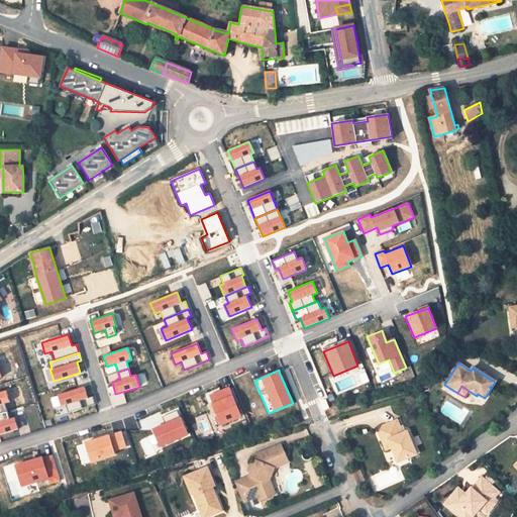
[(84,387),(58,395),(62,407),(67,405),(69,412),(95,405),(93,396),(87,398),(84,387)]
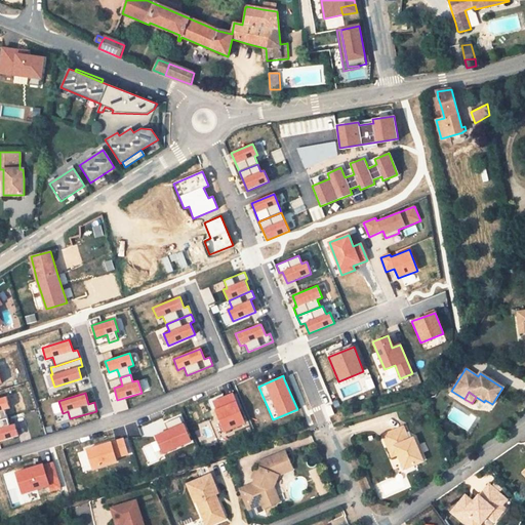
[(224,433),(245,425),(233,393),(212,401),(215,409),(214,410),(224,433)]
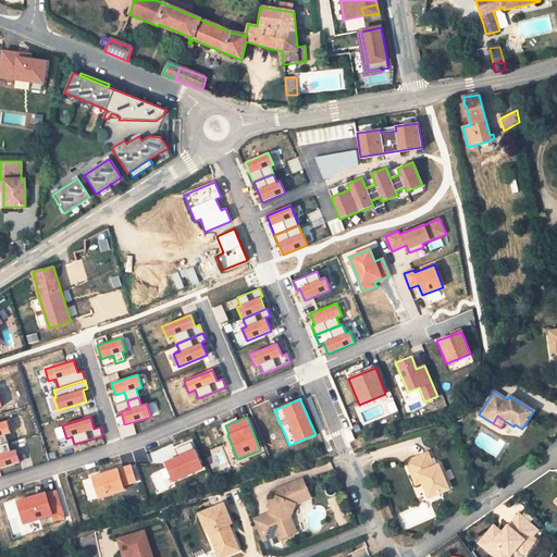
[(0,445),(7,444),(4,435),(10,433),(7,421),(0,422),(0,445)]
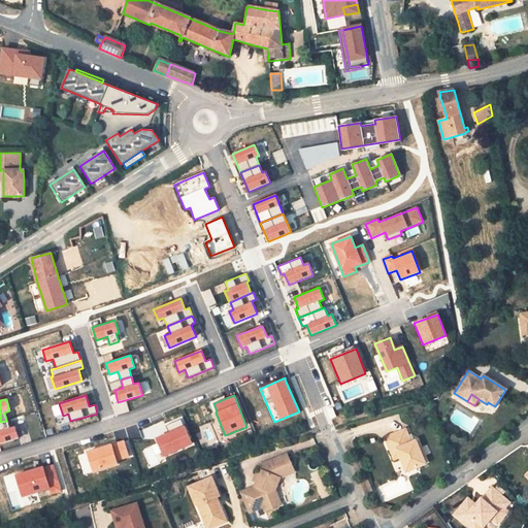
[(163,457),(193,444),(180,418),(165,425),(168,432),(155,438),(163,457)]
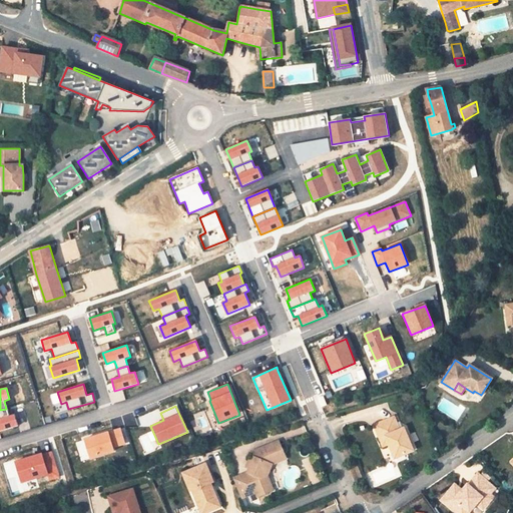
[(6,409),(0,410),(0,439),(1,439),(0,434),(0,431),(18,426),(14,414),(8,415),(6,409)]
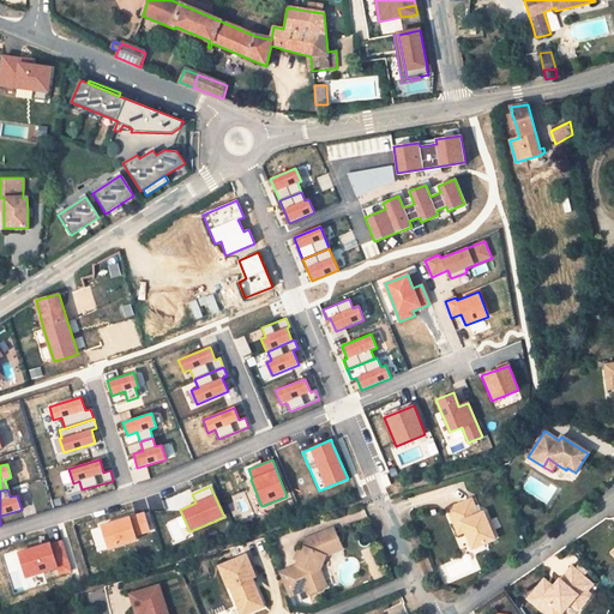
[(477,515),(471,499),(447,509),(455,524),(462,522),(465,531),(473,548),(494,540),(483,512),(477,515)]
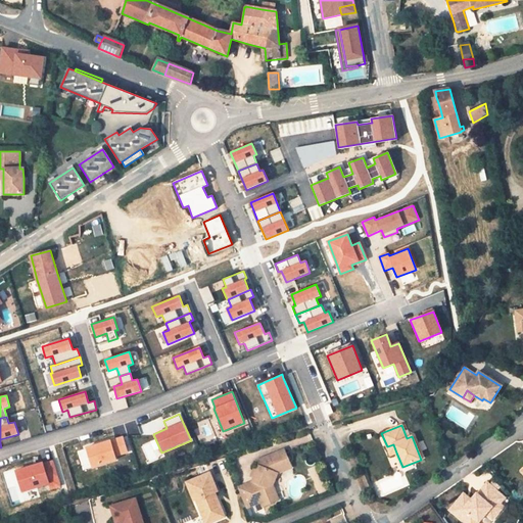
[(123,436),(85,447),(91,469),(117,461),(116,457),(128,453),(123,436)]
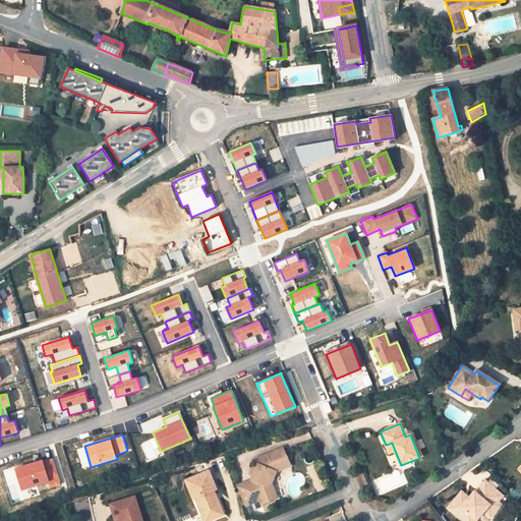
[(395,451),(392,443),(386,445),(389,453),(395,451)]
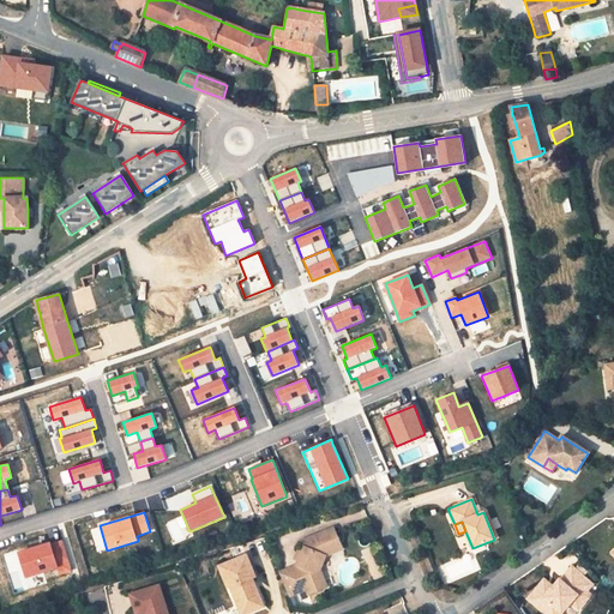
[(342,548),(333,527),(301,541),(304,547),(302,551),(298,561),(296,565),(280,572),(289,596),(305,590),(306,589),(308,595),(321,589),(318,581),(324,578),(320,570),(326,555),(342,548)]
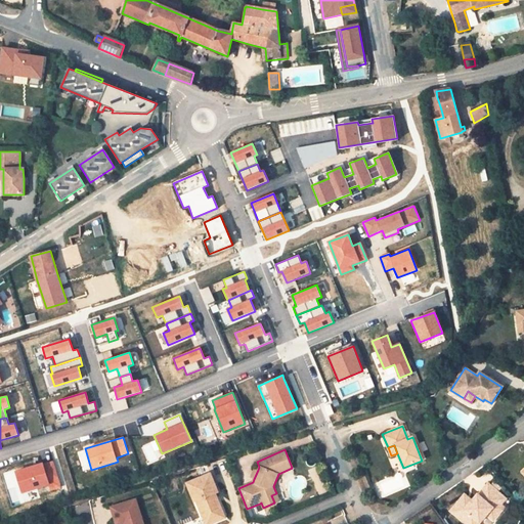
[(42,463),(14,471),(22,494),(49,486),(51,491),(61,488),(53,461),(43,464),(42,463)]
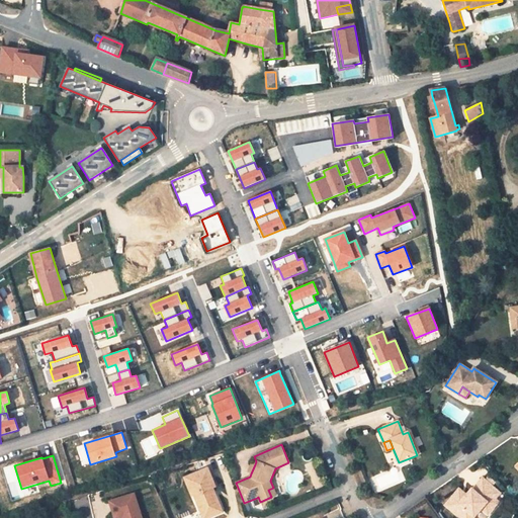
[(216,487),(208,468),(185,479),(192,496),(194,496),(201,511),(208,508),(212,516),(223,512),(216,494),(213,495),(212,493),(214,492),(212,488),(216,487)]
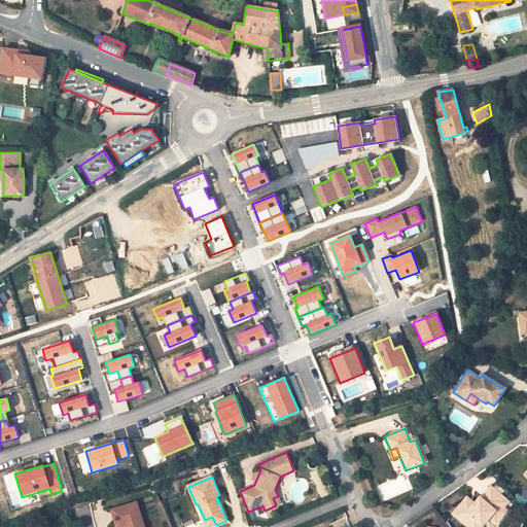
[(508,501),(491,487),(481,498),(481,497),(475,503),(468,511),(461,504),(453,514),(467,526),(481,526),(489,518),(495,512),(501,517),(506,511),(503,507),(508,501)]
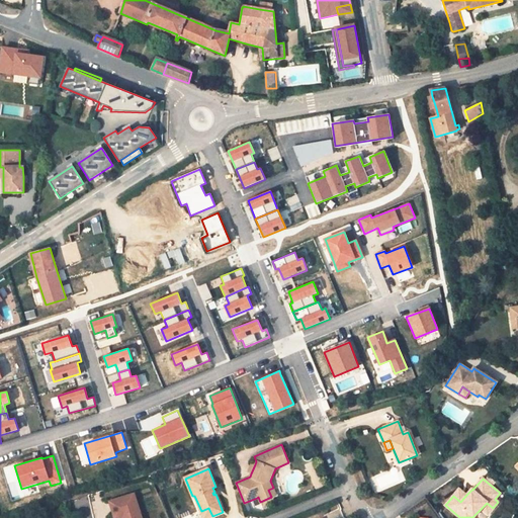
[(466,495),(459,489),(453,496),(460,502),(466,495)]
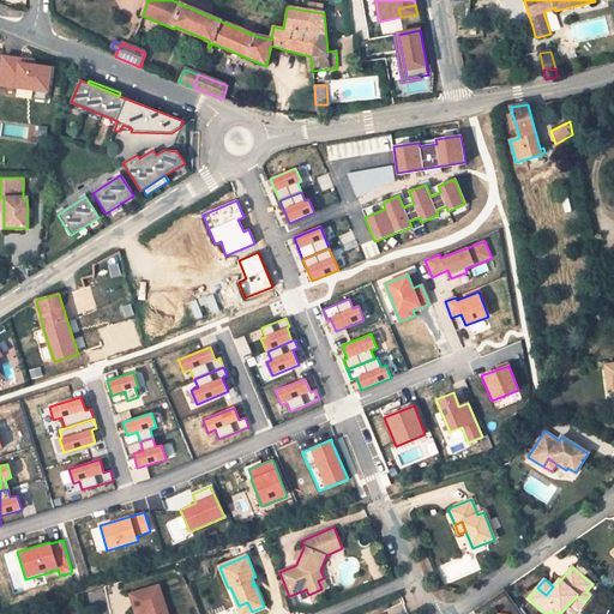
[(168,613),(160,585),(130,595),(136,613),(140,613),(144,613),(146,613),(168,613)]
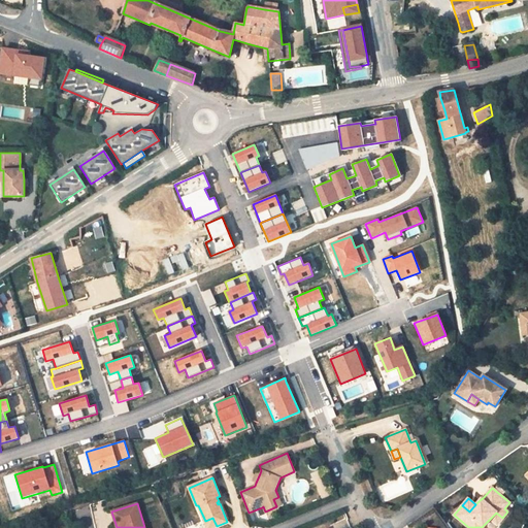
[(502,518),(496,513),(490,519),(497,525),(502,518)]
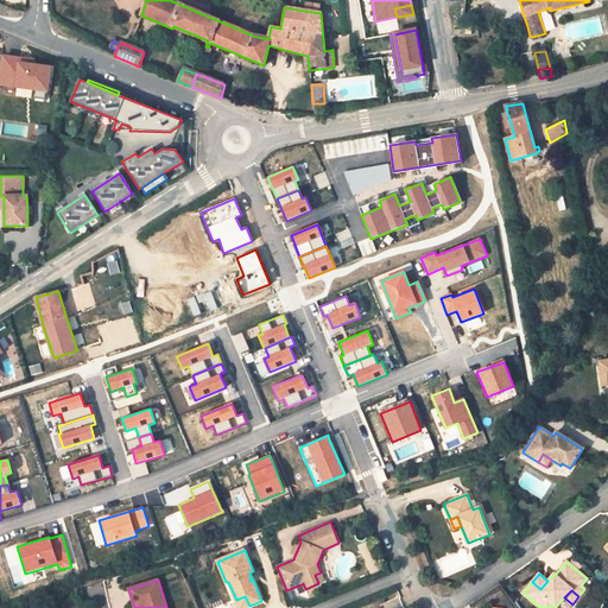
[(244,607),(249,606),(245,596),(236,600),(239,607),(244,607)]
